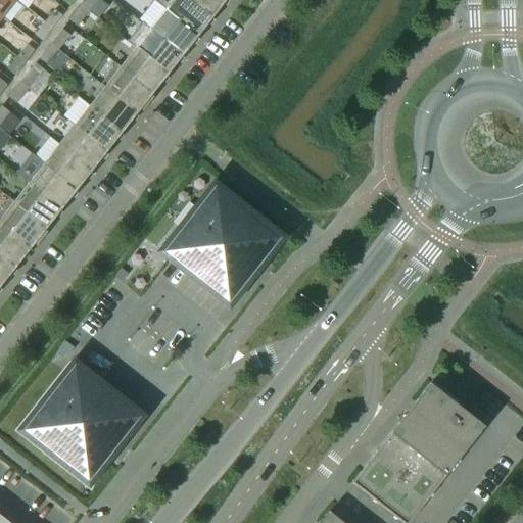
[(15,0),(14,0),(0,0),(0,15),(2,17),(15,0)]
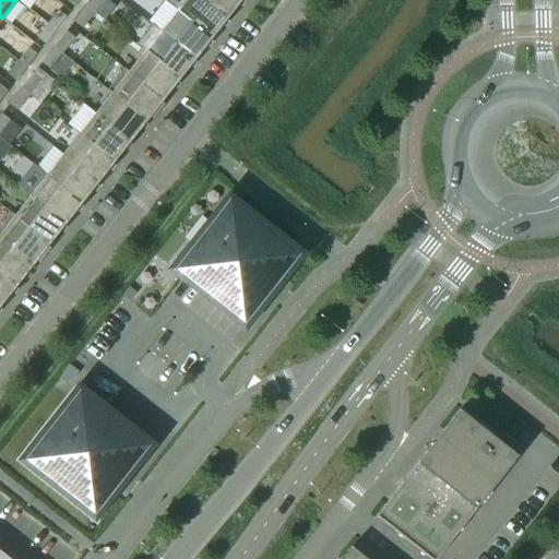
[(94,13),(104,0),(91,0),(86,7),(94,13)]
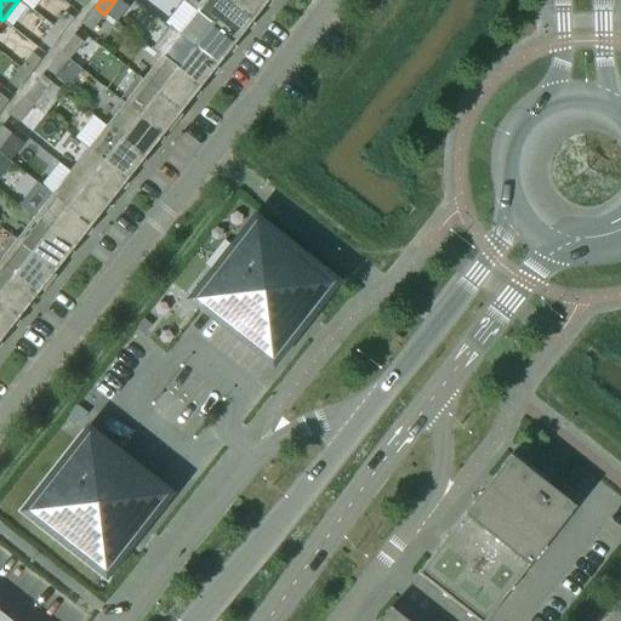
[(227,0),(183,0),(183,3),(234,43),(252,20),(227,0)]
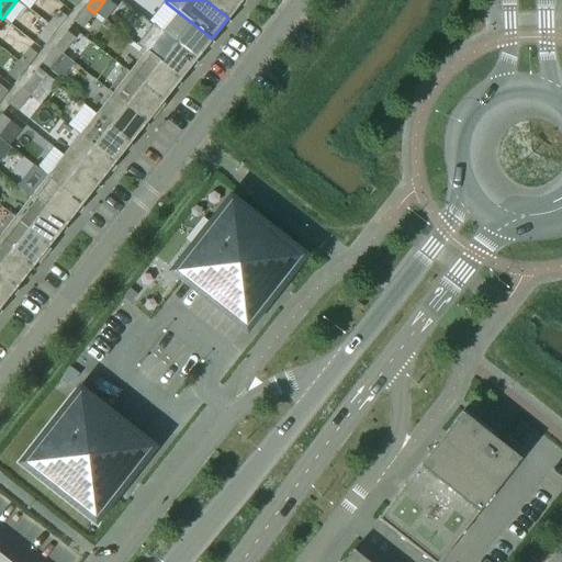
[(205,0),(228,18),(242,0),(205,0)]
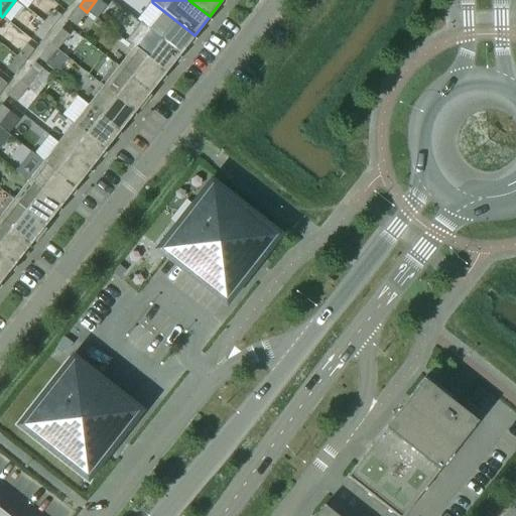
[(152,2),(137,20),(140,23),(179,54),(195,35),(152,2)]
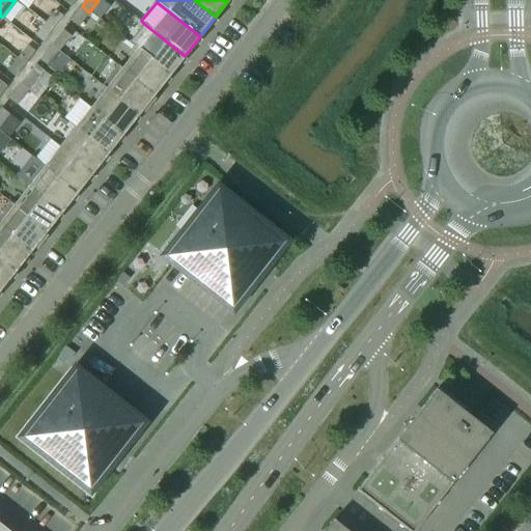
[(78,27),(89,12),(82,6),(71,21),(78,27)]
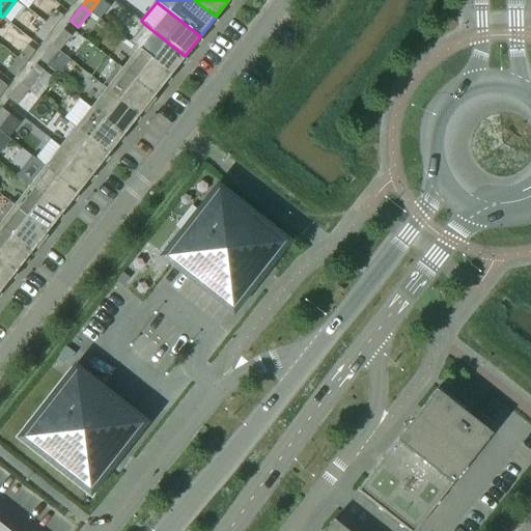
[(52,29),(62,17),(55,10),(45,23),(52,29)]
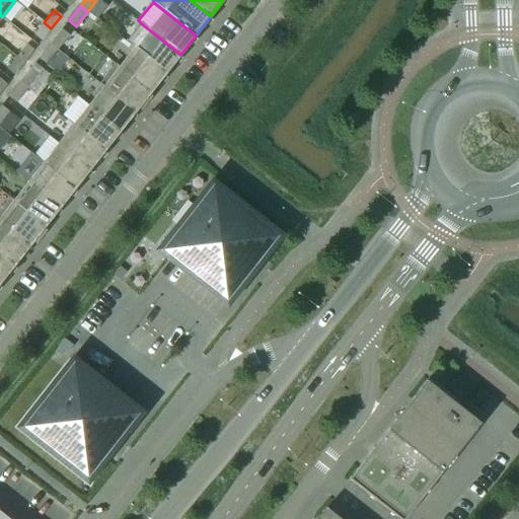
[(42,42),(51,28),(44,22),(33,35),(42,42)]
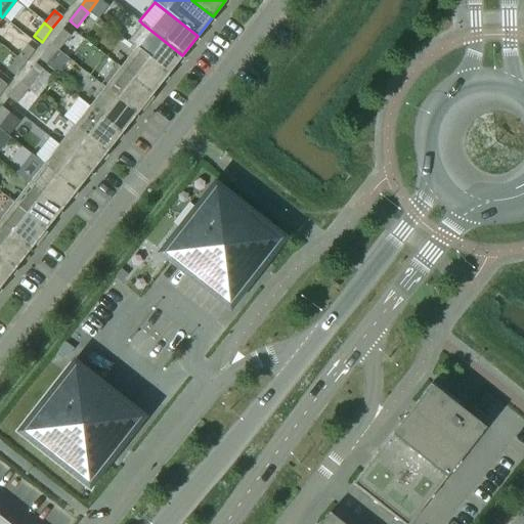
[(142,24),(127,43),(135,49),(167,75),(182,55),(142,24)]
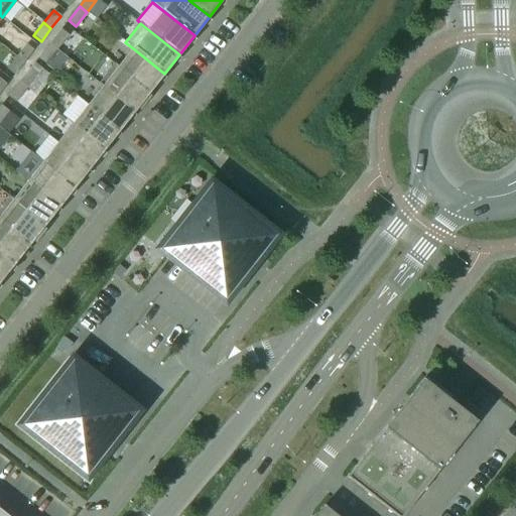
[(57,50),(69,35),(60,29),(49,44),(57,50)]
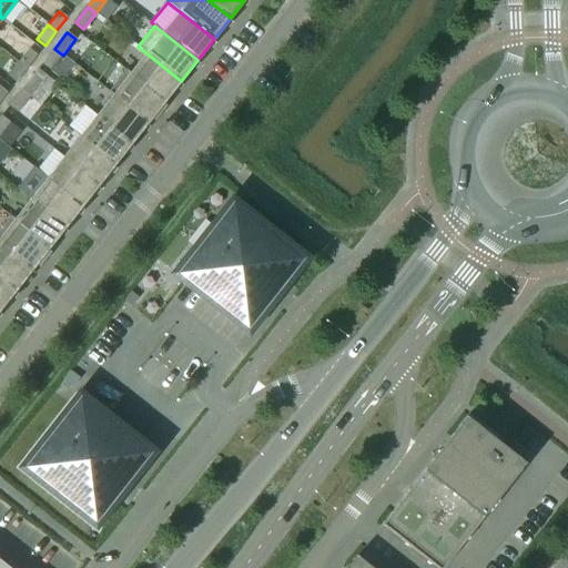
[(27,69),(37,56),(29,49),(18,62),(27,69)]
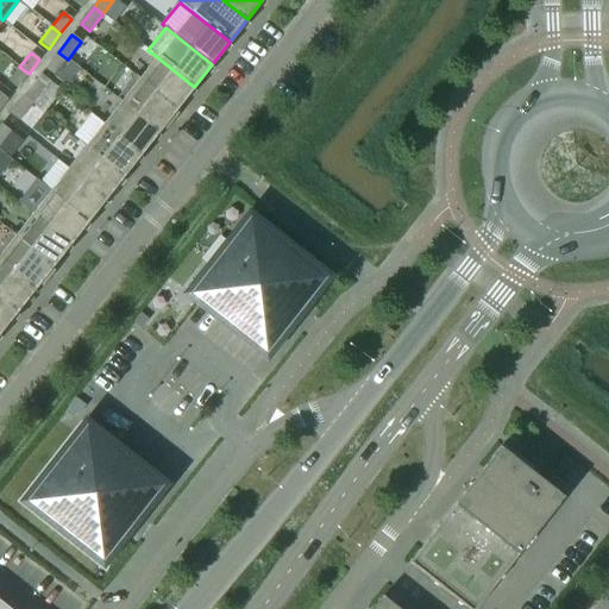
[(54,76),(68,60),(58,52),(45,69),(54,76)]
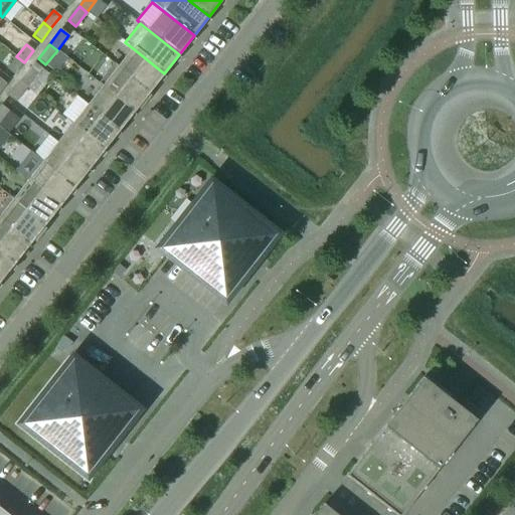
[(149,93),(164,73),(133,48),(118,66),(115,63),(114,64),(149,93)]
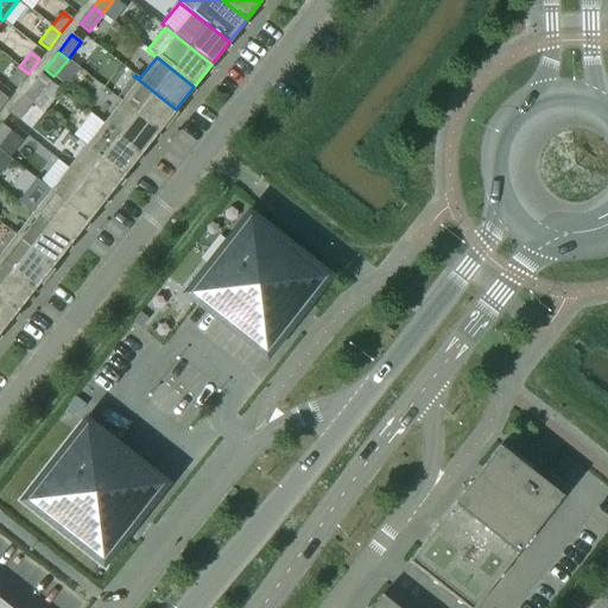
[(17,88),(29,74),(19,67),(7,81),(17,88)]
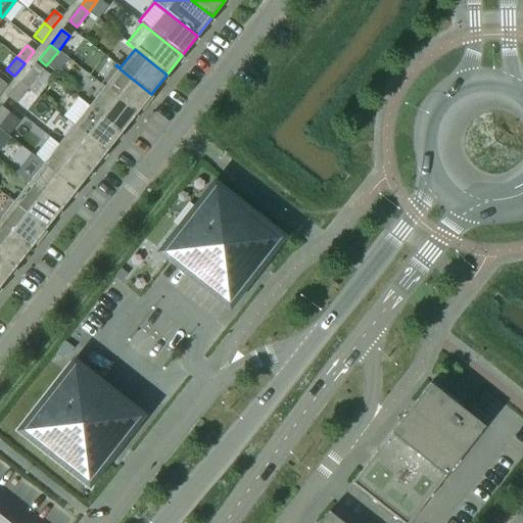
[(151,94),(115,65),(100,85),(137,112),(139,109),(142,112),(149,103),(146,100),(151,94)]
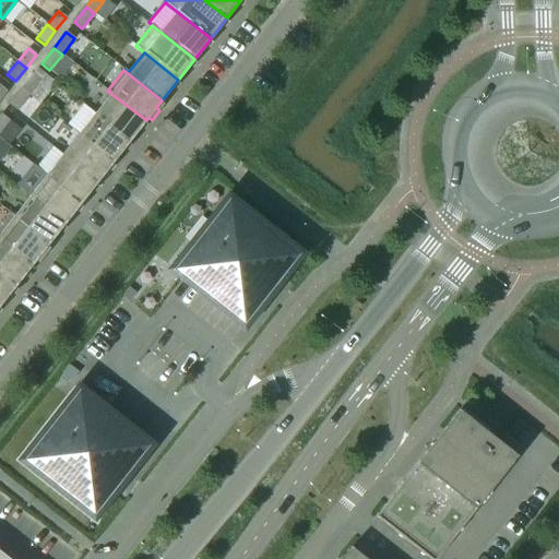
[(30,95),(42,80),(34,73),(21,90),(30,95)]
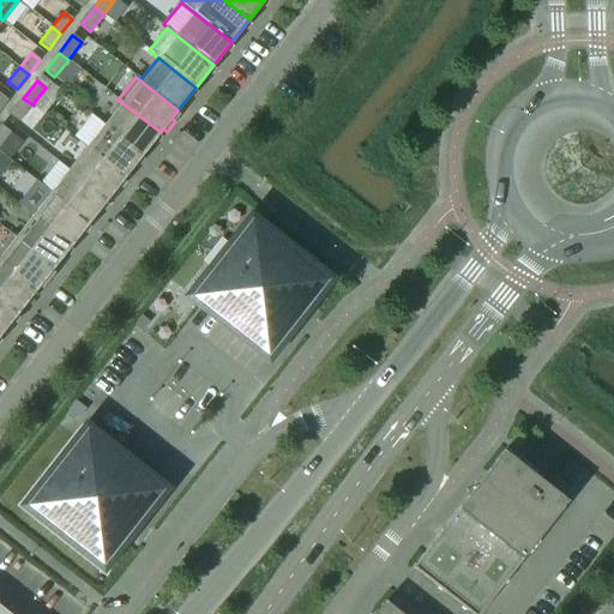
[(19,122),(32,104),(23,98),(10,115),(19,122)]
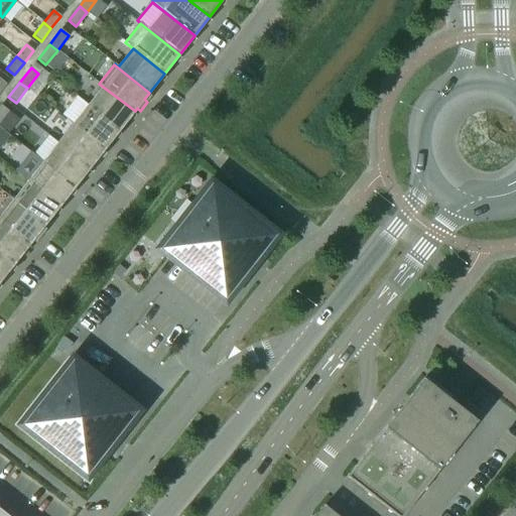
[(135,111),(99,84),(102,87),(88,105),(120,130),(135,111)]
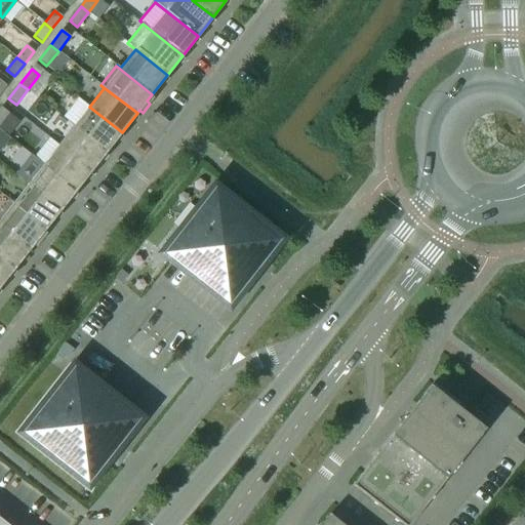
[(122,132),(89,107),(74,126),(107,152),(122,132)]
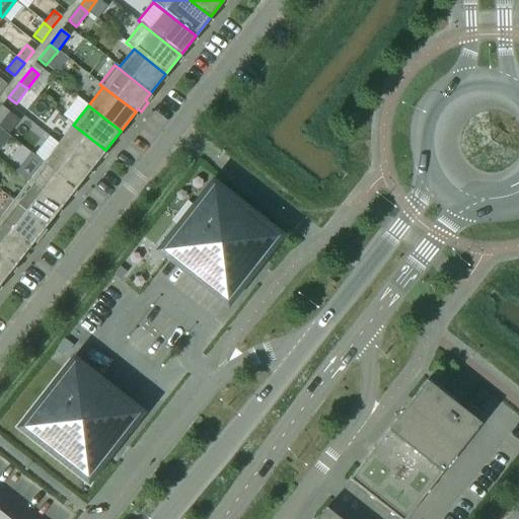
[(0,123),(9,113),(1,106),(0,107),(0,123)]
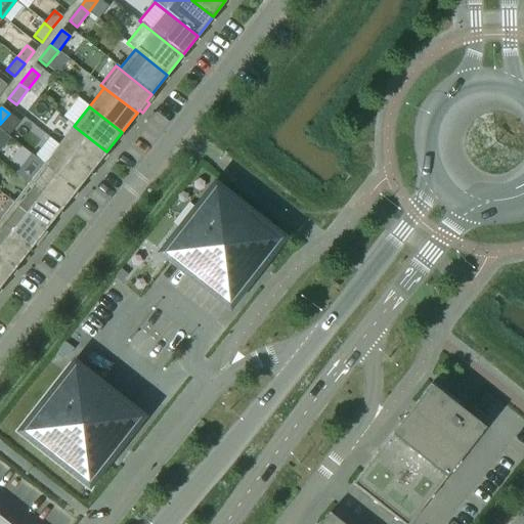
[(106,151),(74,126),(58,145),(91,171),(106,151)]
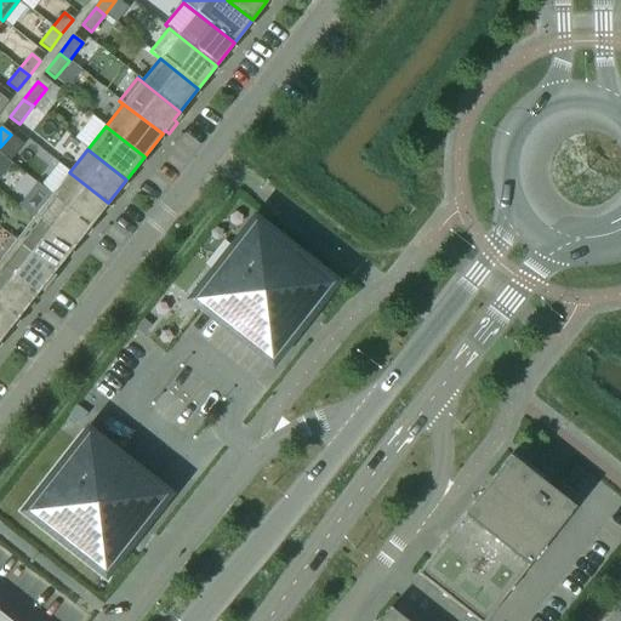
[(108,203),(69,172),(51,195),(90,226),(108,203)]
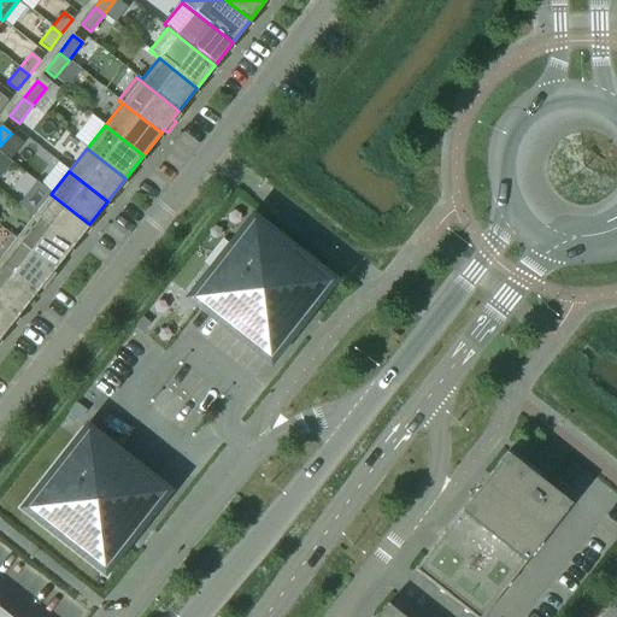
[(89,224),(51,194),(34,217),(71,247),(89,224)]
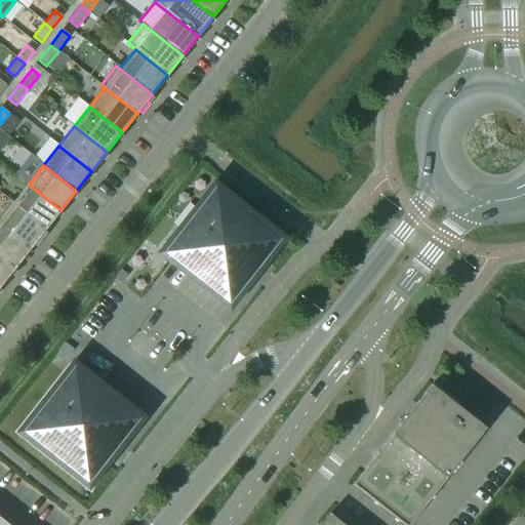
[(46,229),(61,210),(29,185),(13,203),(10,200),(9,201),(46,229)]
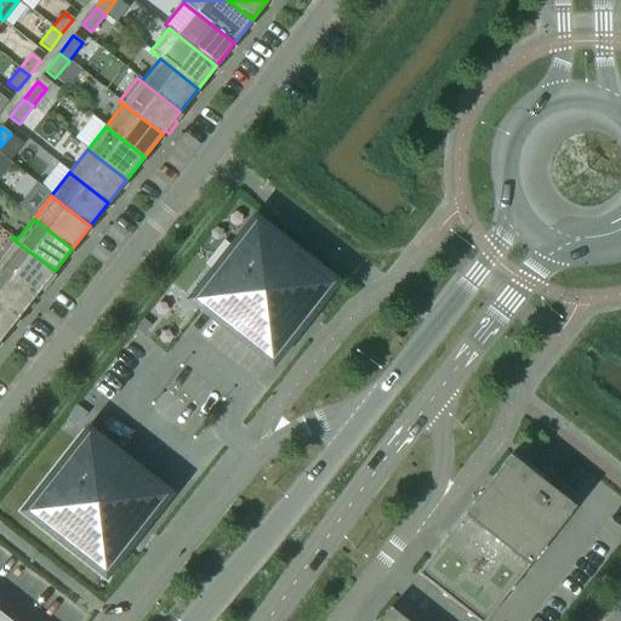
[(255,222),(193,300),(271,360),(272,362),(332,283),(255,222)]
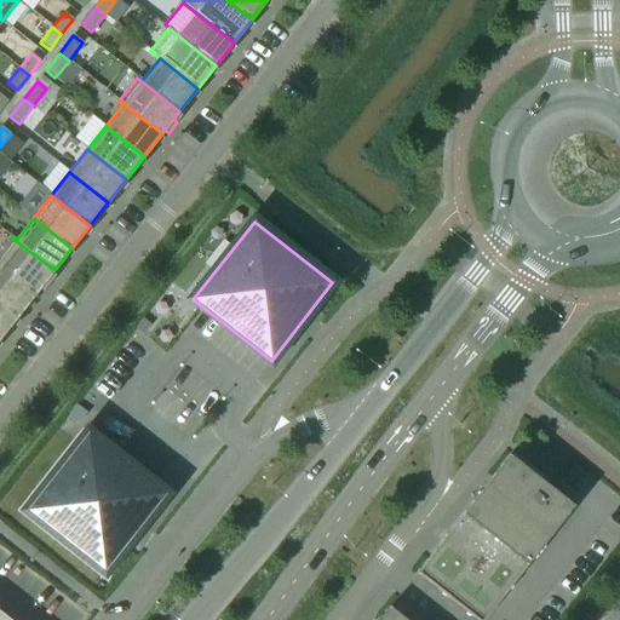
[(55,270),(11,237),(0,250),(0,265),(36,293),(39,290),(42,293),(51,282),(47,279),(55,270)]
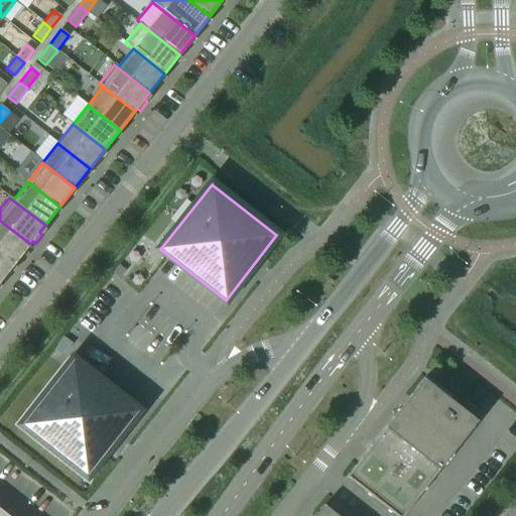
[(30,244),(0,221),(0,251),(15,263),(30,244)]
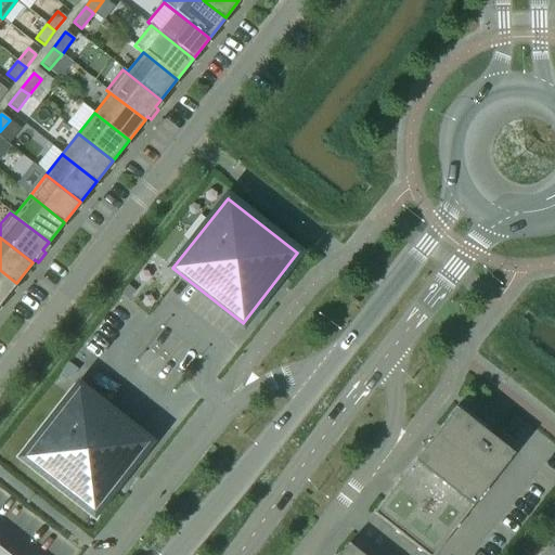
[(0,302),(16,283),(0,270),(0,302)]
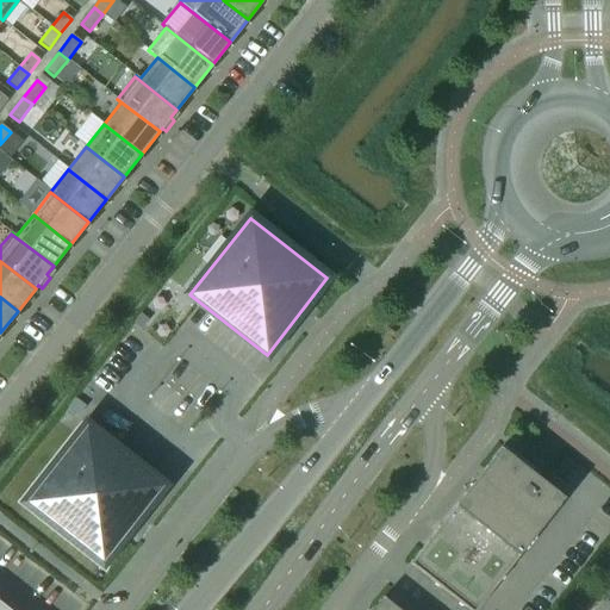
[(86,425),(26,502),(103,562),(163,486),(162,486),(86,425)]
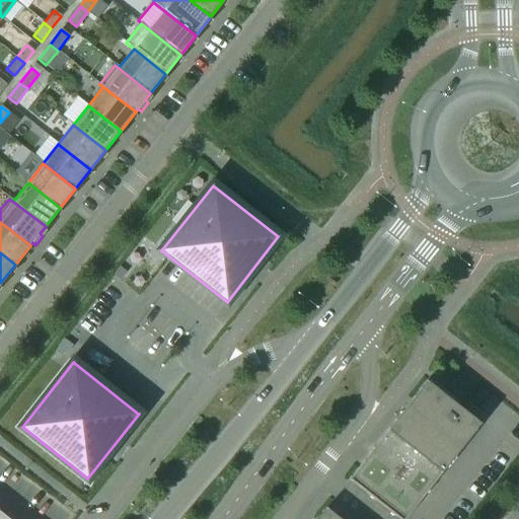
[(387,429),(348,479),(397,518),(404,518),(442,471),(480,424),(426,381),(387,429)]
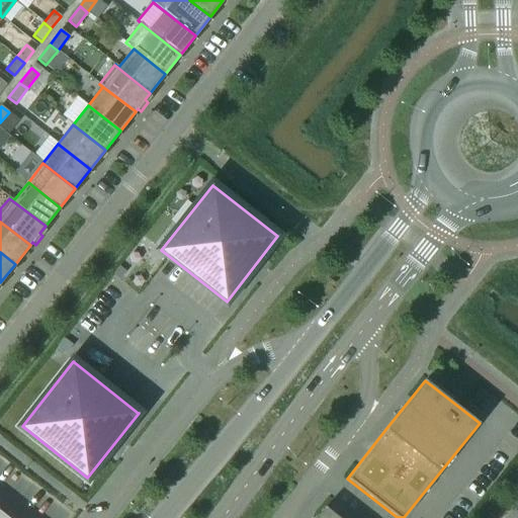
[(339,517),(325,507),(316,517),(339,517)]
